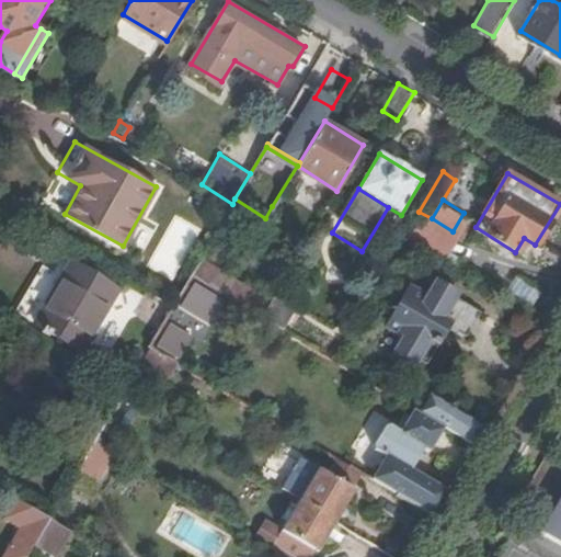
[(432,218),(419,212),(407,234),(438,253),(453,231),(432,218)]
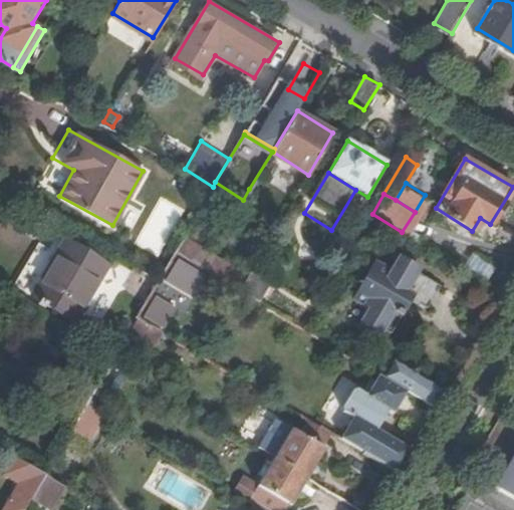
[(200,265),(240,289),(250,273),(185,234),(176,249),(200,265)]
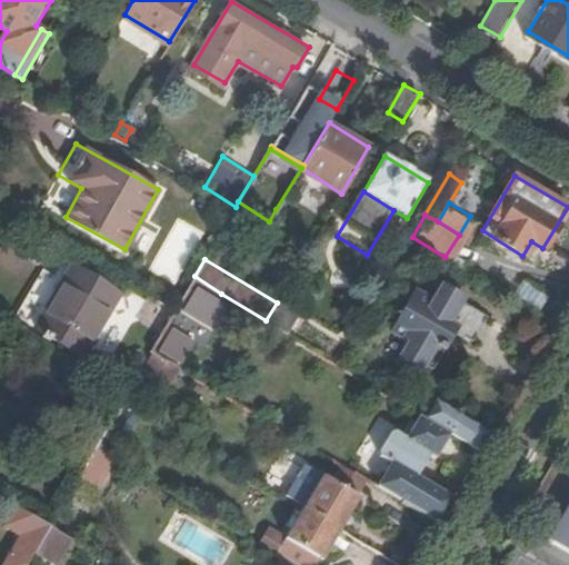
[(119,291),(75,265),(38,327),(82,353),(119,291)]
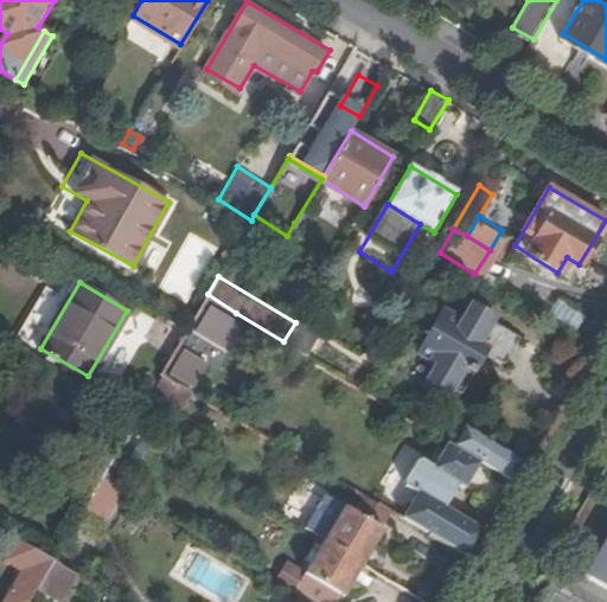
[(184,357),(186,352),(202,325),(222,335),(236,313),(208,294),(187,328),(177,347),(161,372),(191,390),(203,367),(184,357)]
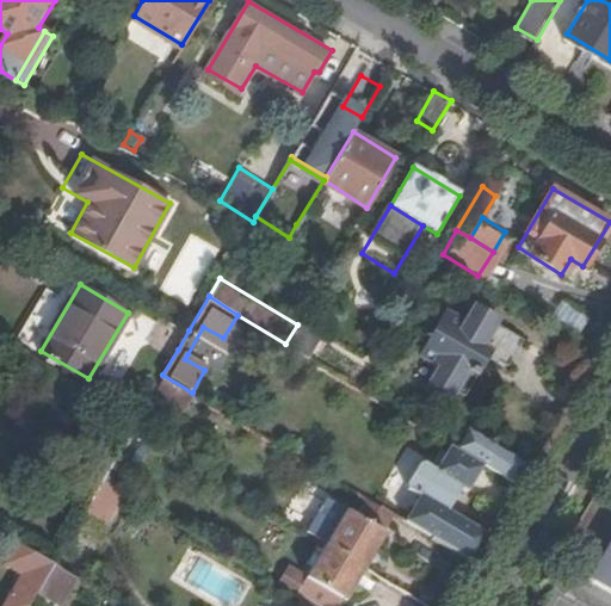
[(553,314),(579,322),(584,307),(557,298),(553,314)]
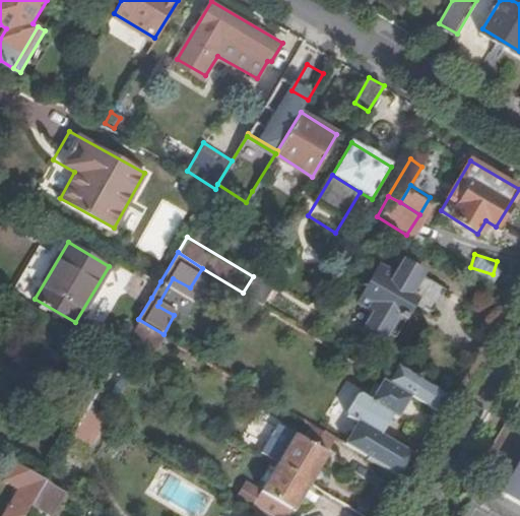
[(424,274),(427,269),(404,256),(396,269),(381,260),(358,299),(374,309),(366,322),(387,334),(400,313),(410,296),(417,300),(432,308),(445,286),(424,274)]
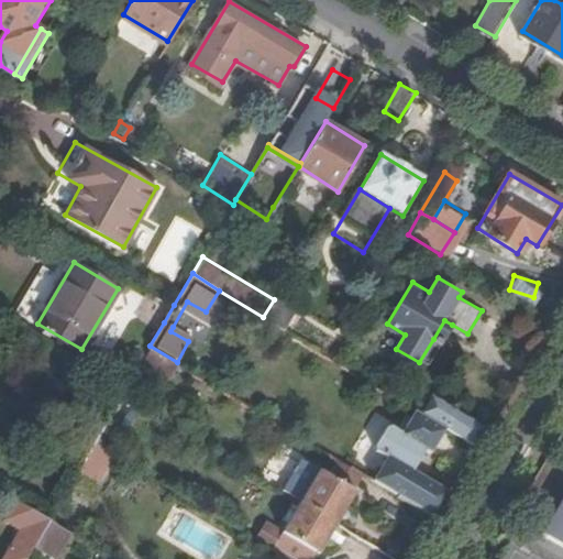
[(94,336),(108,343),(118,325),(107,319),(113,306),(129,315),(138,298),(119,288),(94,336)]
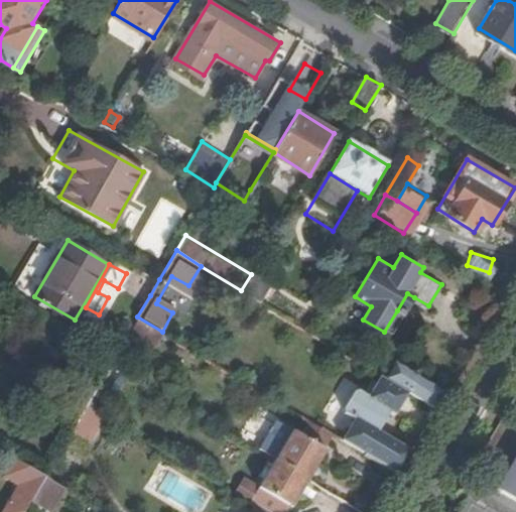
[(403,314),(414,297),(407,293),(397,310),(403,314)]
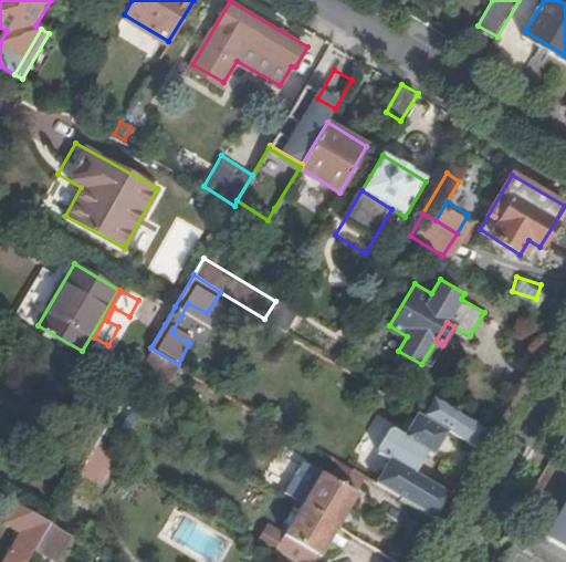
[(143,365),(169,383),(179,368),(152,352),(143,365)]
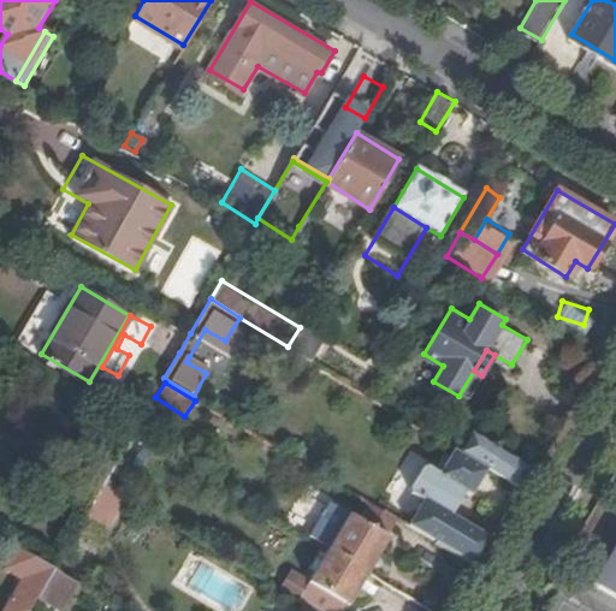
[(522,485),(534,466),(438,408),(425,427),(454,444),(489,466),(522,485)]
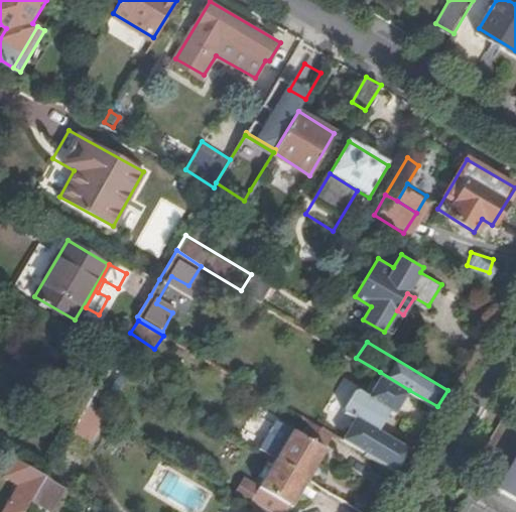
[(341,437),(399,473),(414,448),(380,428),(392,408),(397,410),(409,390),(380,372),(369,391),(359,385),(353,387),(344,402),(346,409),(356,414),(341,437)]
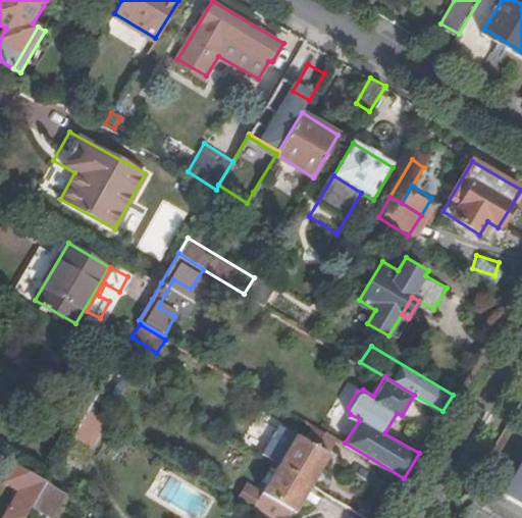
[(87,410),(72,434),(91,445),(105,421),(87,410)]
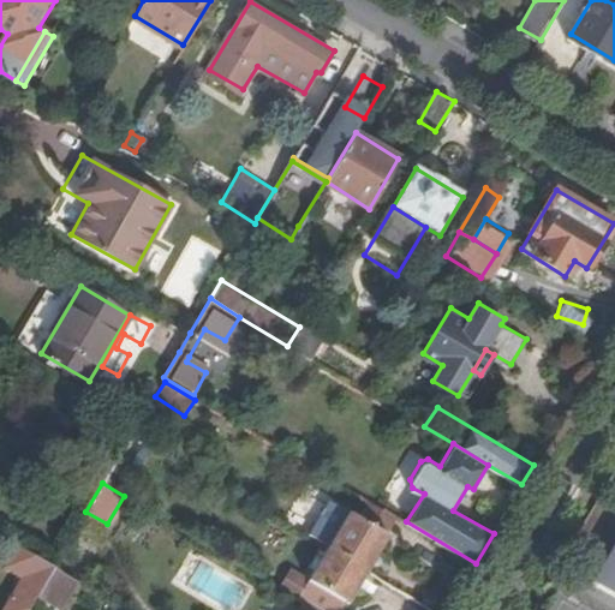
[(366,569),(369,570),(389,536),(350,512),(329,546),(366,569)]
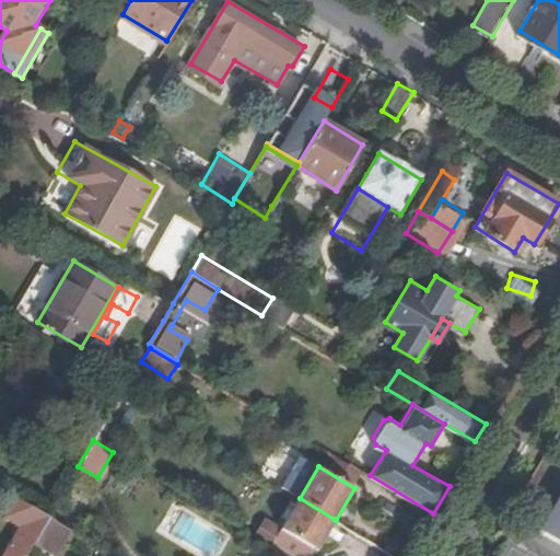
[(1,555),(23,555),(34,540),(48,516),(15,497),(4,514),(20,524),(1,555)]
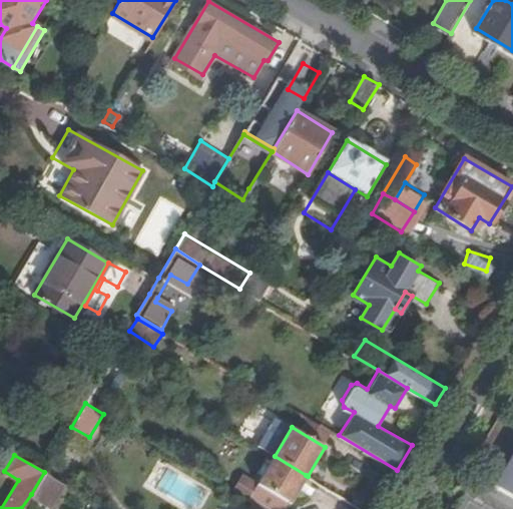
[(251,501),(265,508),(285,508),(306,475),(275,456),(258,484),(247,499),(251,501)]
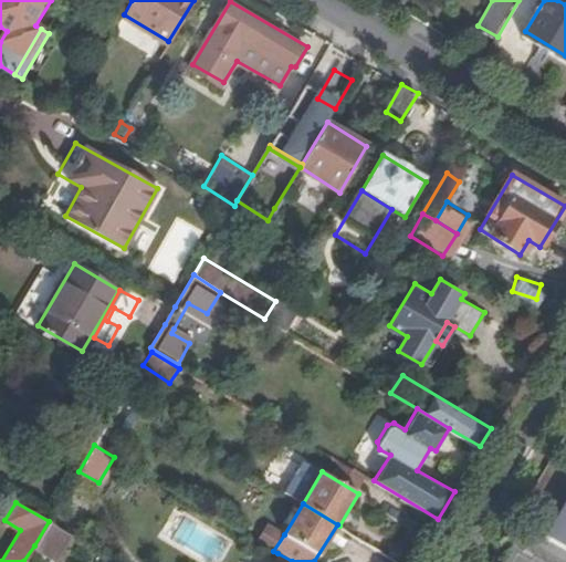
[(565,505),(552,530),(565,538),(565,505)]
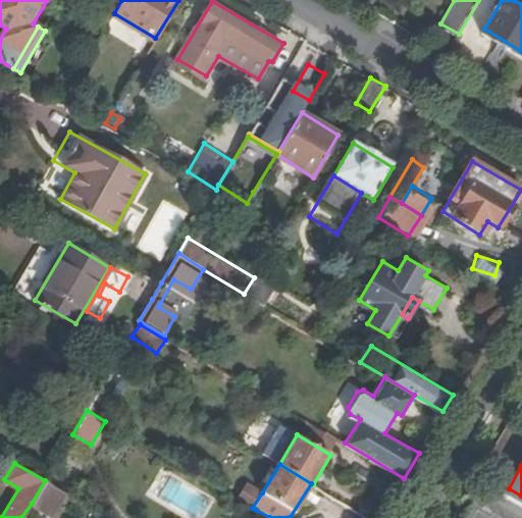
[(57,509),(66,494),(45,480),(32,503),(53,516),(57,509)]
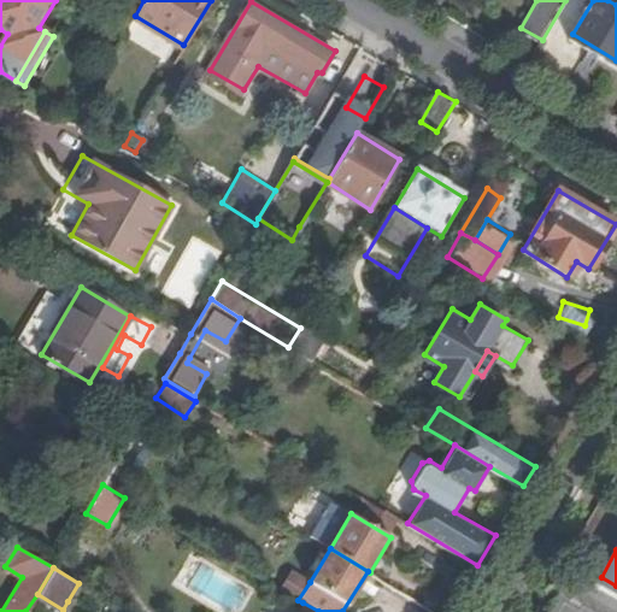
[(298,600),(310,582),(293,570),(281,589),(298,600)]
